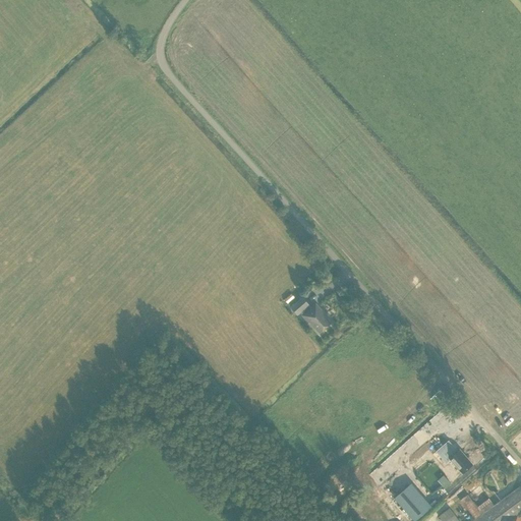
[(310,307),(308,305),(302,298),(291,307),(297,314),(301,311),(303,314),(302,315),(308,322),(309,321),(320,333),(331,324),(324,315),(325,314),(315,304),(310,307)]
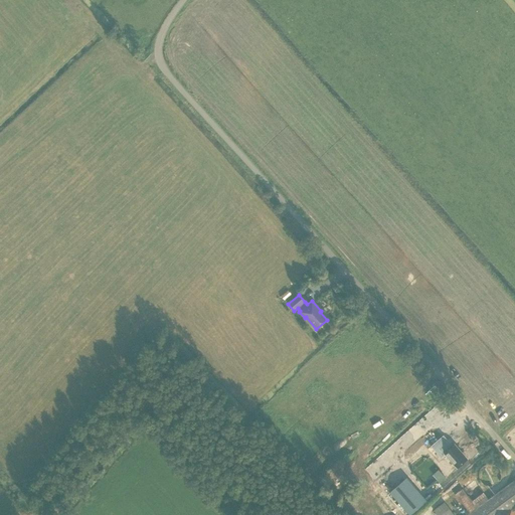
[(453,417),(447,422),(451,427),(457,422),(453,417)]
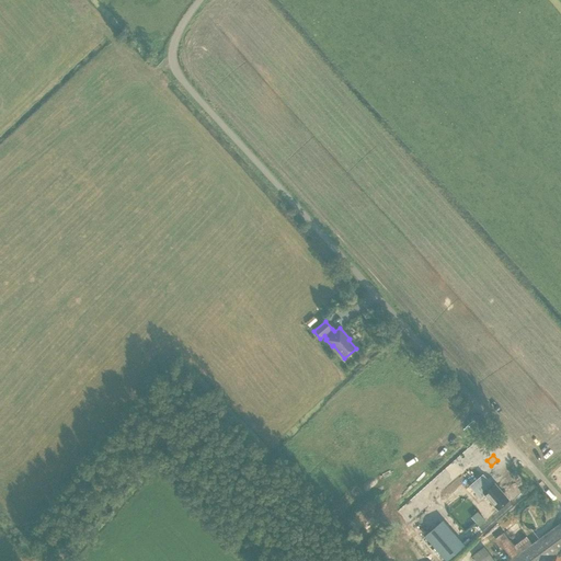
[(485,476),(492,466),(484,461),(478,471),(485,476)]
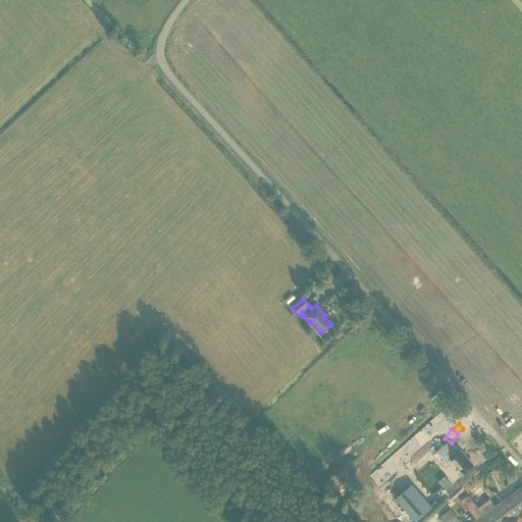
[(449,441),(436,453),(447,464),(451,460),(463,474),(472,466),(460,451),(458,452),(449,441)]
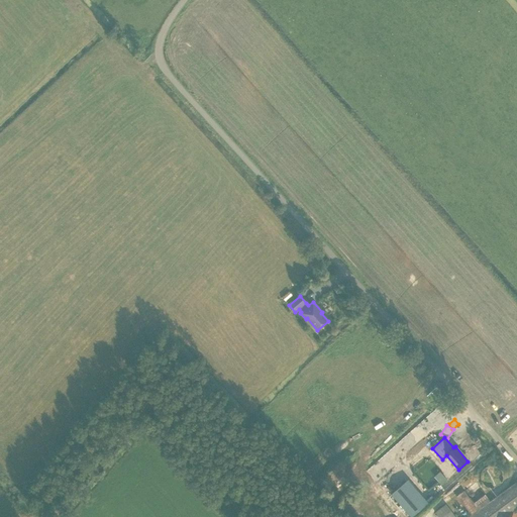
[(408,481),(392,494),(411,516),(427,503),(408,481)]
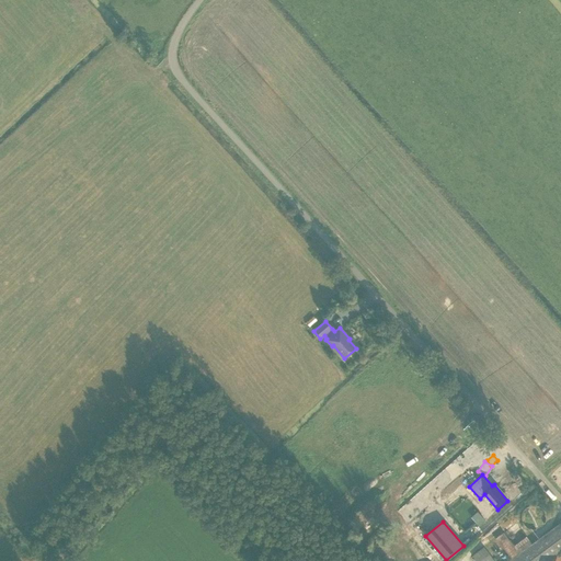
[(493,560),(483,547),(472,554),(477,560),(560,560),(560,559),(558,554),(560,552),(560,525),(560,524),(559,523),(530,544),(525,536),(513,545),(503,533),(502,534),(496,538),(511,558),(506,560),(493,560)]
